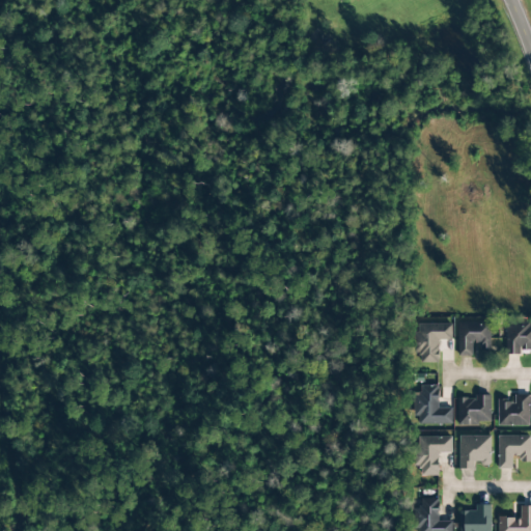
[(458,357),(473,357),(473,347),(490,347),(490,318),(458,318),(458,357)]
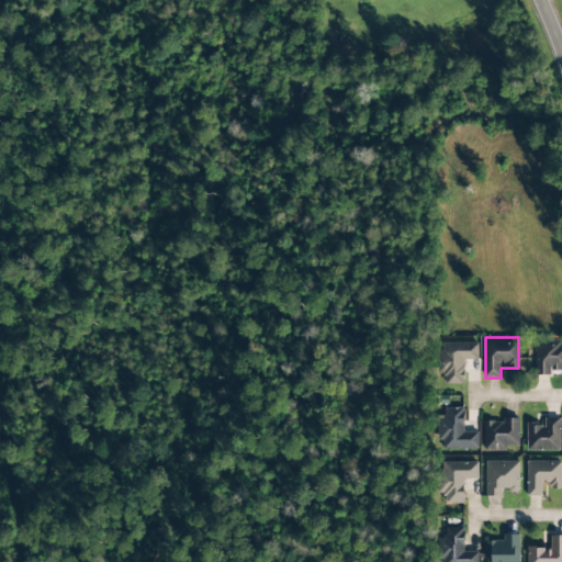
[(465,384),(464,361),(479,361),(478,343),(439,344),(440,375),(445,375),(446,385),(465,384)]
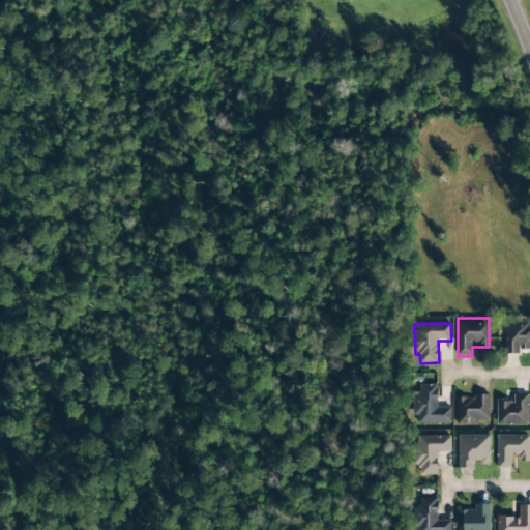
[(529,323),(504,324),(505,355),(519,354),(519,349),(529,348),(529,323)]
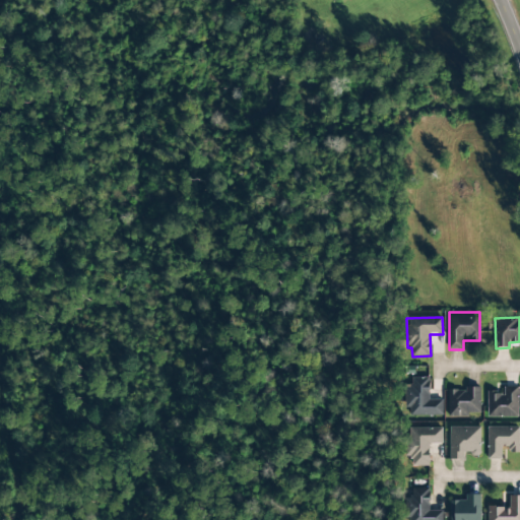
[(442,416),(442,400),(430,400),(429,378),(411,378),(411,385),(405,385),(406,416),(442,416)]
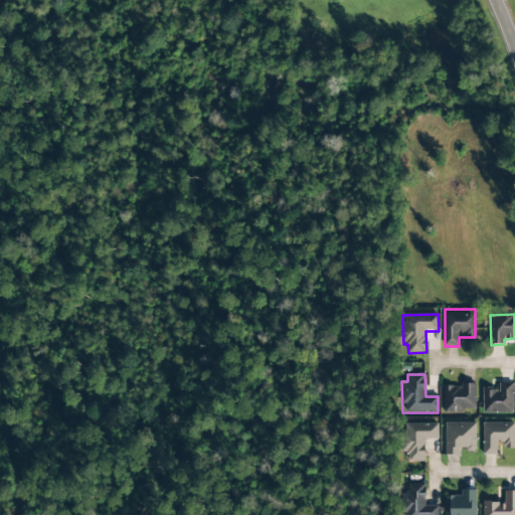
[(513,414),(513,383),(499,383),(499,390),(483,389),(483,413),(513,414)]
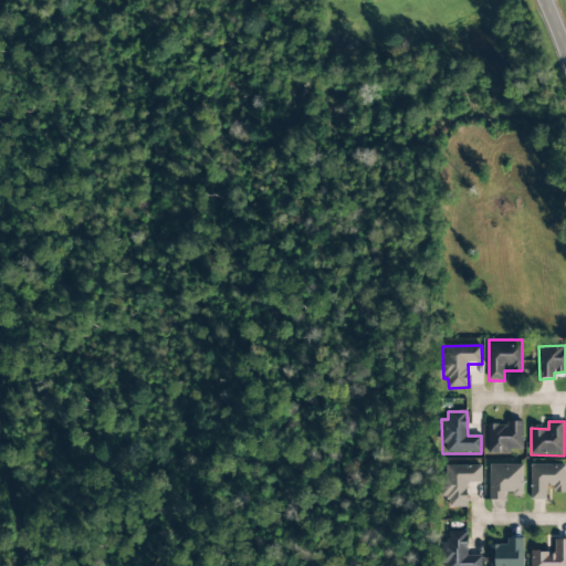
[(488,453),(523,453),(522,423),(486,423),(488,453)]
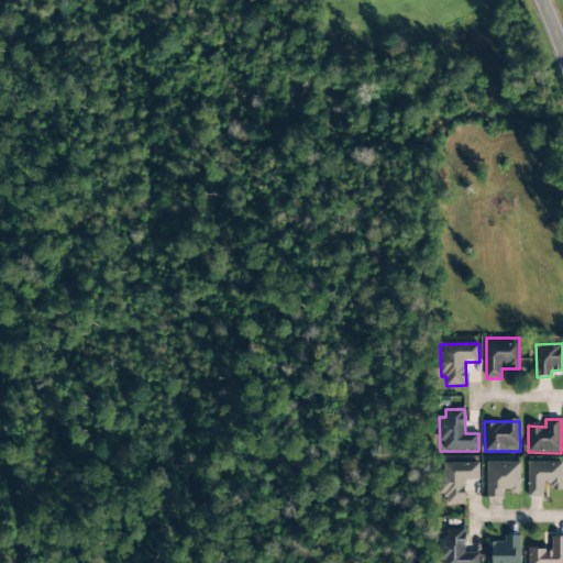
[(486,498),(501,498),(503,493),(519,493),(520,463),(486,462),(486,498)]
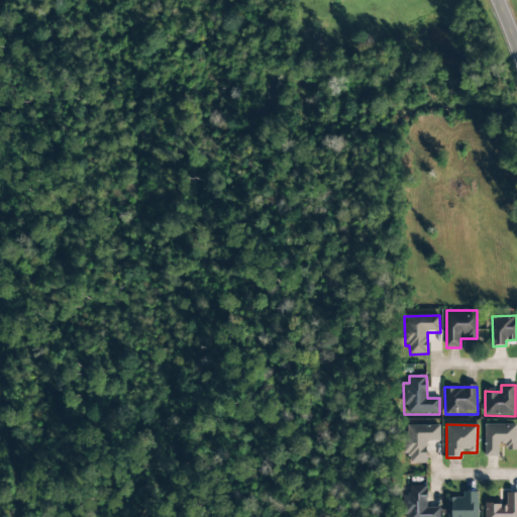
[(516,424),(485,425),(485,457),(499,457),(499,449),(516,449),(516,424)]
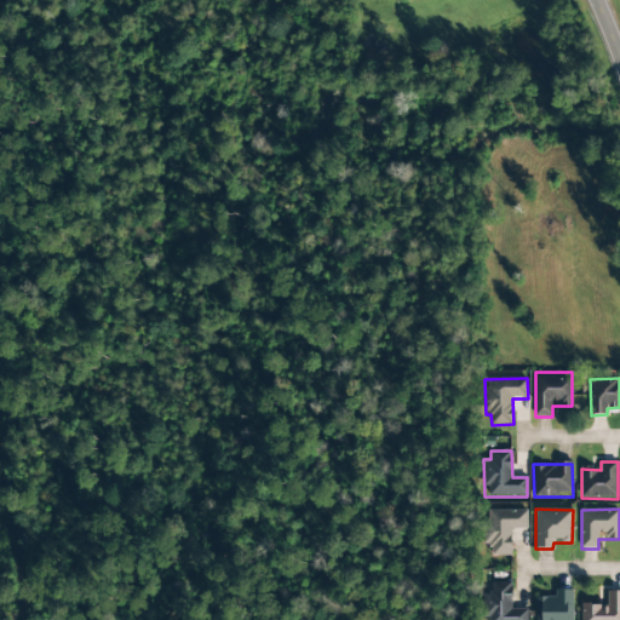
[(486,511),(486,545),(491,545),(491,557),(511,556),(511,529),(527,529),(527,511),(486,511)]
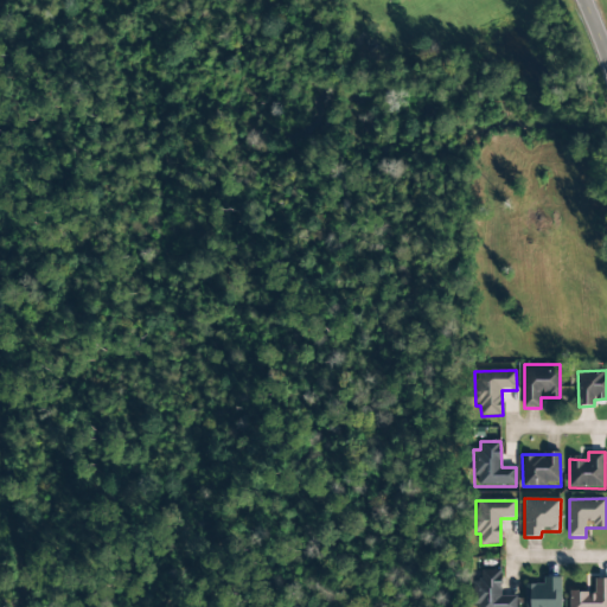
[(516,606),(516,596),(500,596),(500,570),(480,570),(480,582),(473,582),(473,606),(478,606),(477,606),(516,606)]
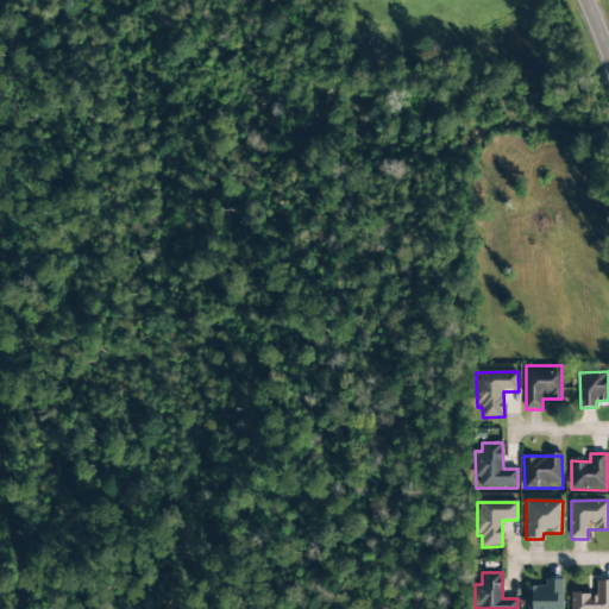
[(562,608),(562,579),(545,579),(545,586),(526,586),(526,608),(562,608)]
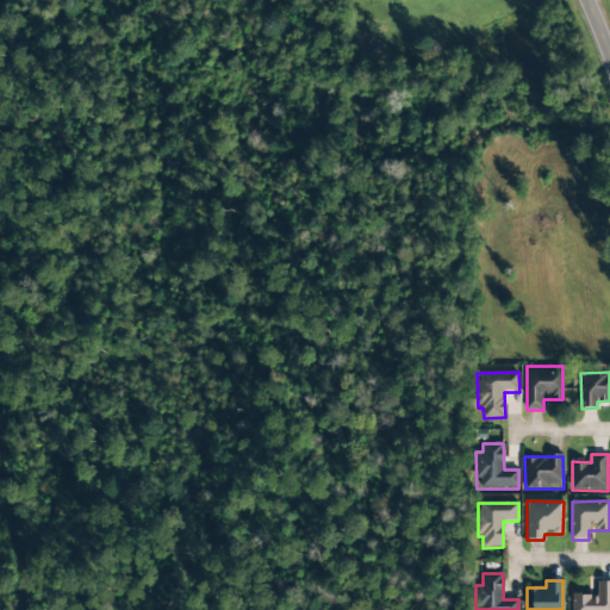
[(571,609),(609,609),(609,582),(597,583),(597,596),(571,596),(571,609)]
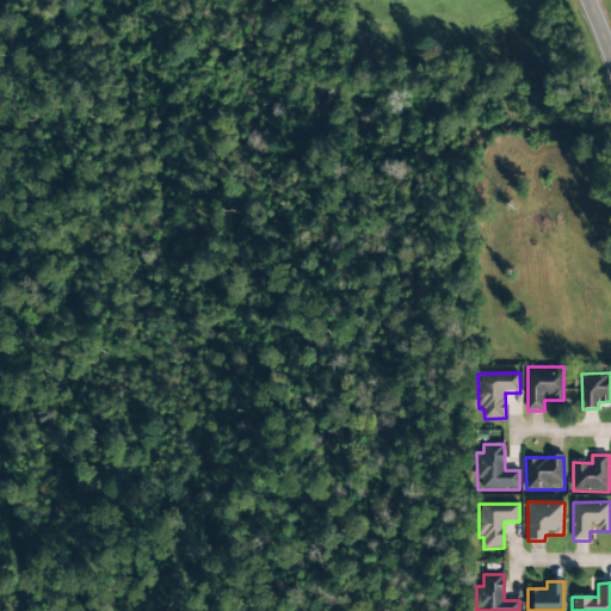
All buildings are outlined.
